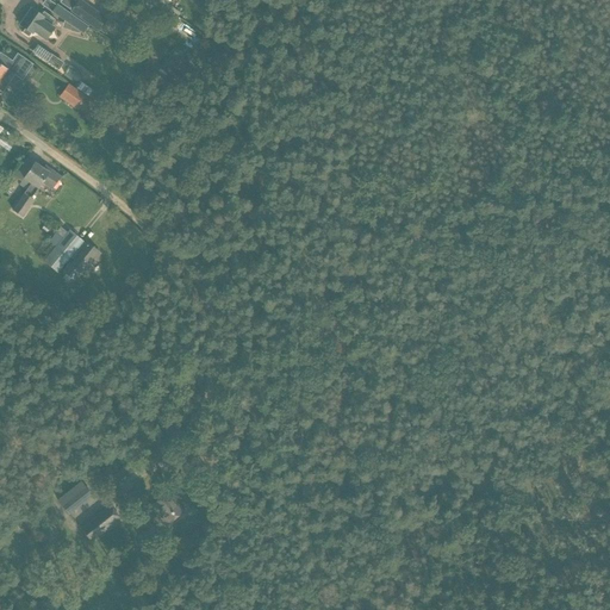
[(72,11),(99,31),(106,20),(79,0),(72,11)]
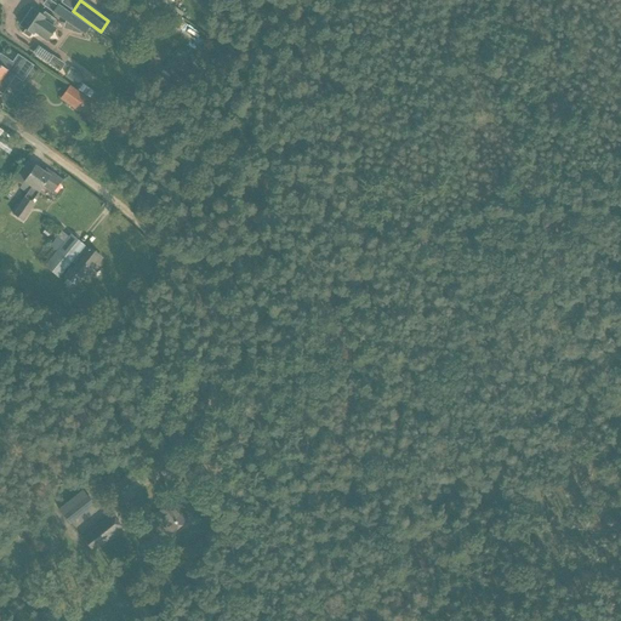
[(52,12),(73,27),(70,32),(80,35),(81,33),(84,35),(90,27),(57,5),(52,12)]
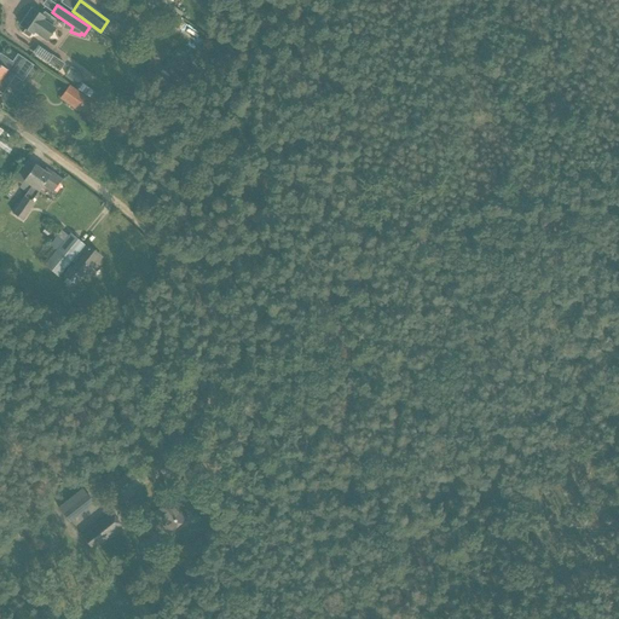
[(22,34),(28,38),(32,34),(33,35),(34,33),(44,39),(52,28),(51,27),(56,21),(44,12),(41,16),(32,10),(19,25),(24,29),(22,34)]
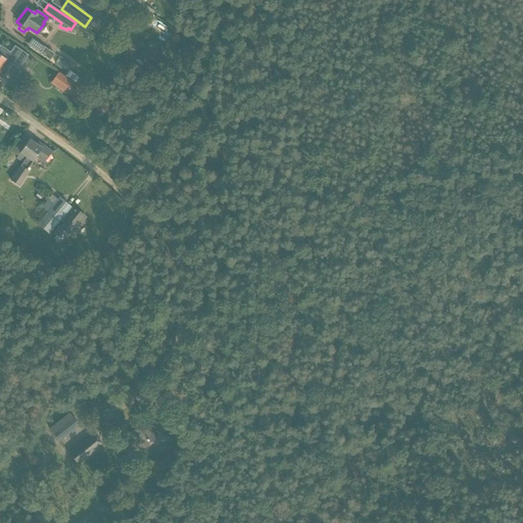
[(28,45),(40,53),(45,47),(32,38),(28,45)]
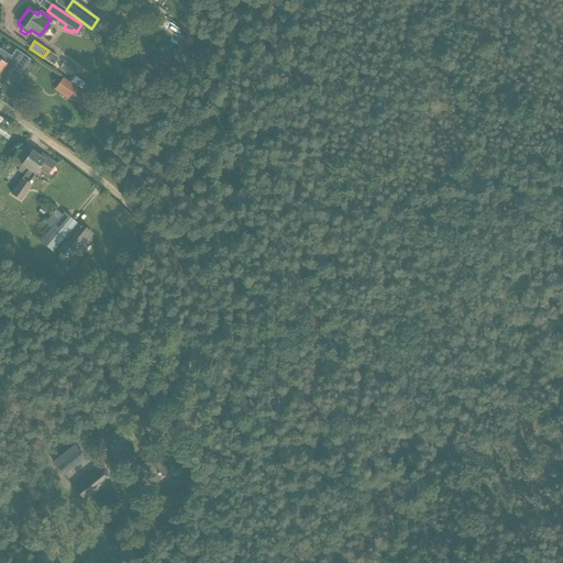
[(0,73),(1,73),(8,77),(13,69),(17,64),(24,68),(30,59),(23,55),(15,50),(11,56),(0,48),(0,73)]
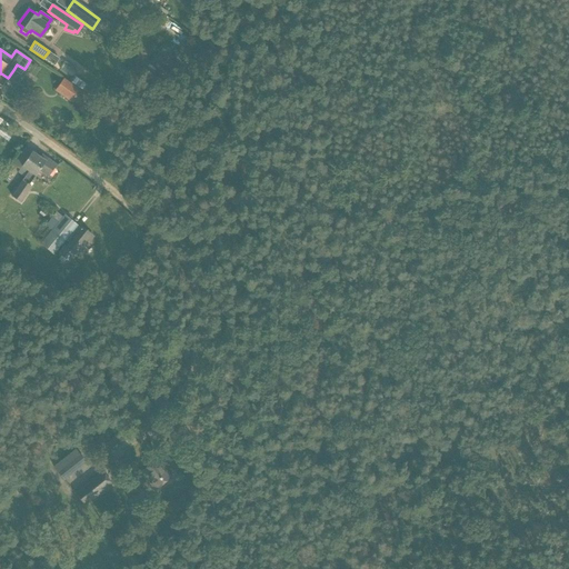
[(58,87),(77,100),(75,103),(82,109),(90,99),(63,79),(58,87)]
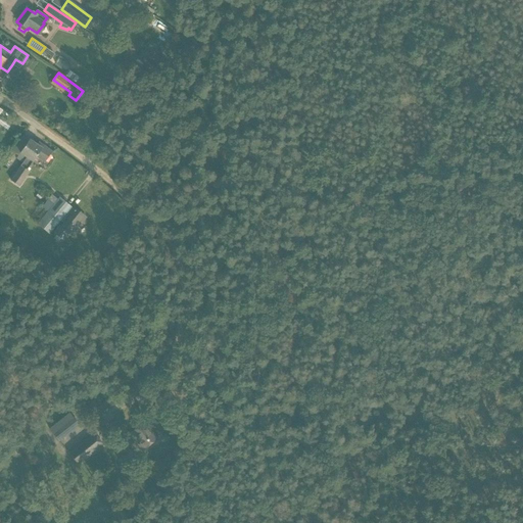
[(22,161),(10,180),(18,186),(26,175),(24,174),(32,162),(36,157),(44,163),(52,152),(42,145),(40,147),(29,140),(22,149),(16,145),(11,152),(17,155),(19,152),(26,157),(22,161)]
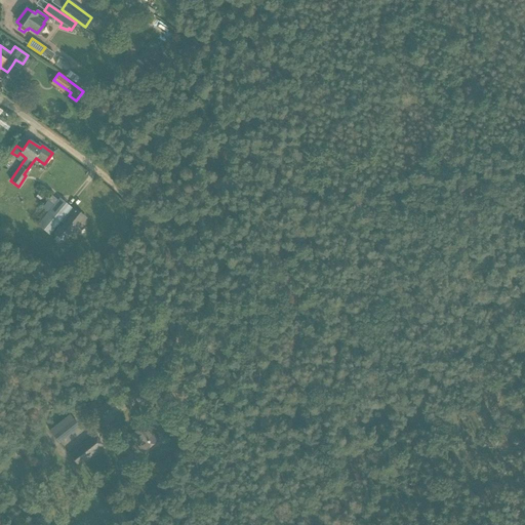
[(53,206),(38,225),(49,235),(61,221),(63,224),(61,227),(70,234),(83,217),(59,198),(53,206)]
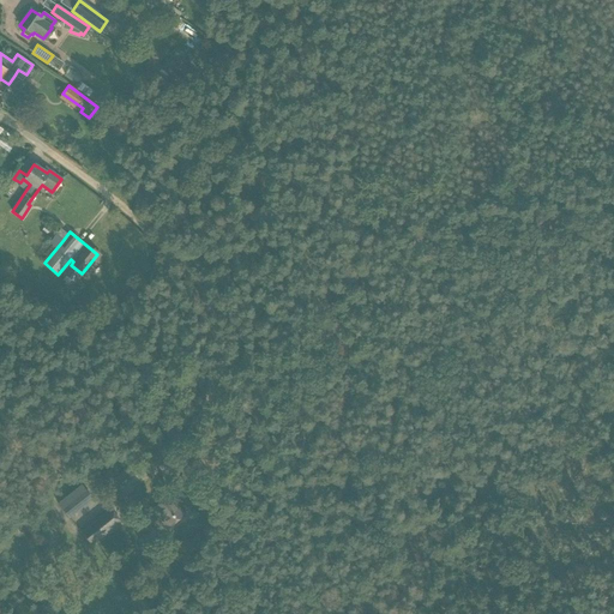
[(58,505),(60,509),(59,509),(68,521),(92,500),(80,486),(58,505)]
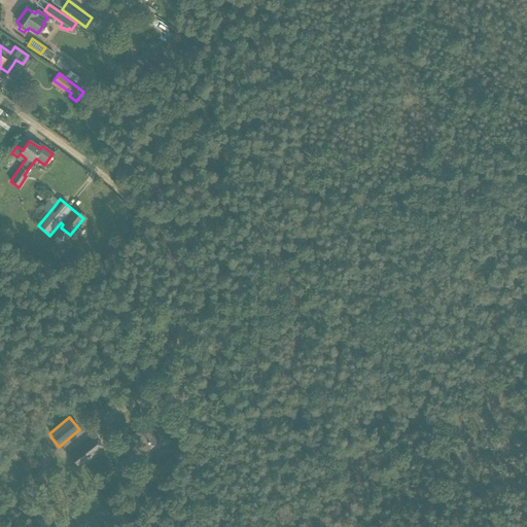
[(130,438),(143,455),(160,443),(146,426),(130,438)]
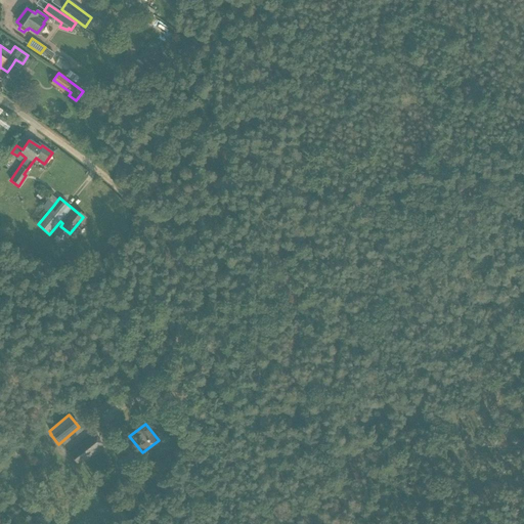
[(86,440),(68,454),(78,466),(95,452),(86,440)]
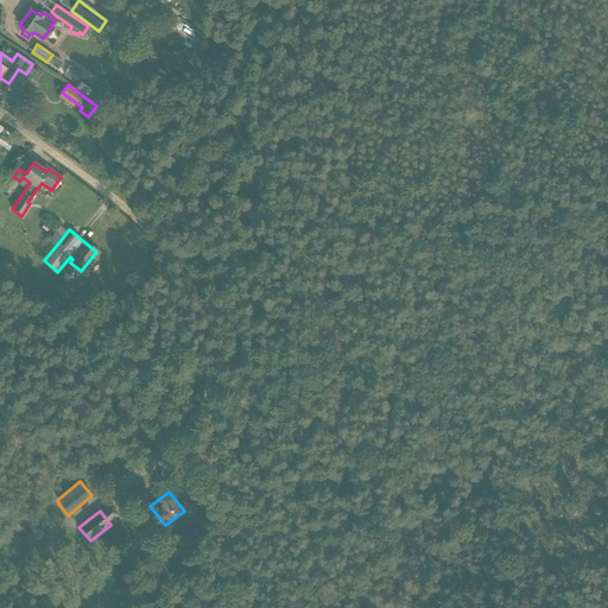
[(170,539),(179,548),(185,542),(176,533),(170,539)]
